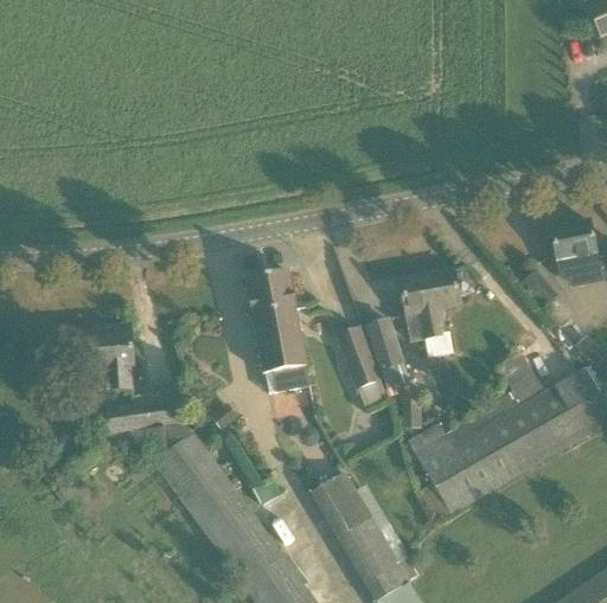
[(606,32),(606,0),(585,0),(601,36),(606,32)]
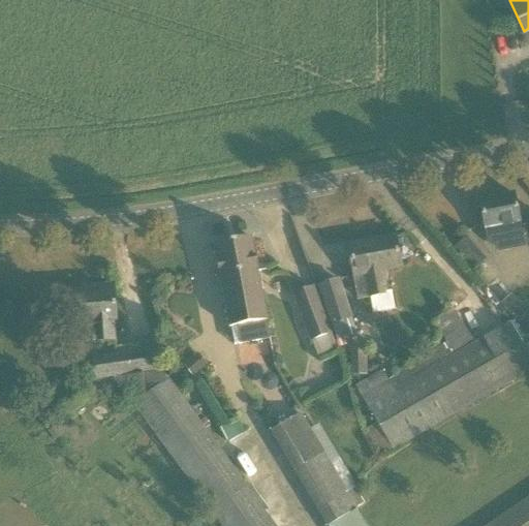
[(528,218),(521,225),(520,225),(514,192),(479,198),(485,227),(488,240),(498,248),(524,243),(528,238),(528,218)]
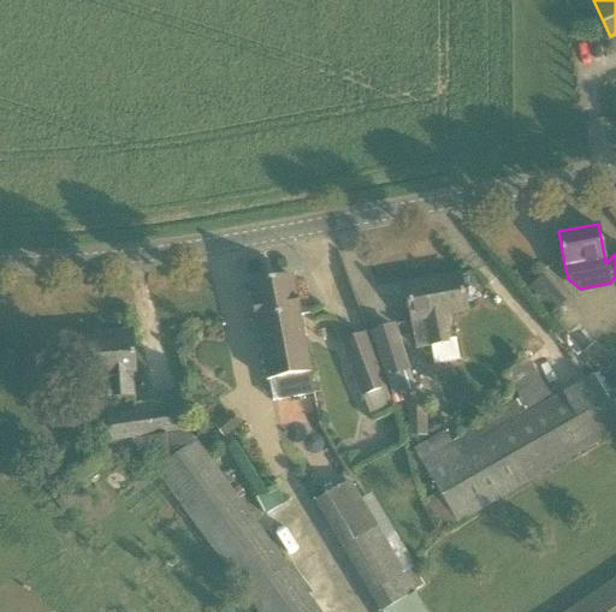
[(460,272),(404,283),(413,319),(418,345),(431,343),(434,362),(460,357),(456,338),(450,339),(445,313),(467,309),(460,272)]
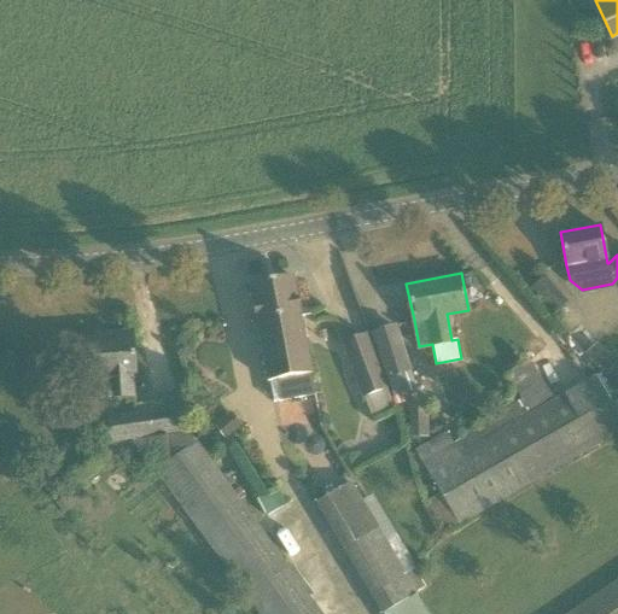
[(569,299),(546,273),(530,287),(553,314),(569,299)]
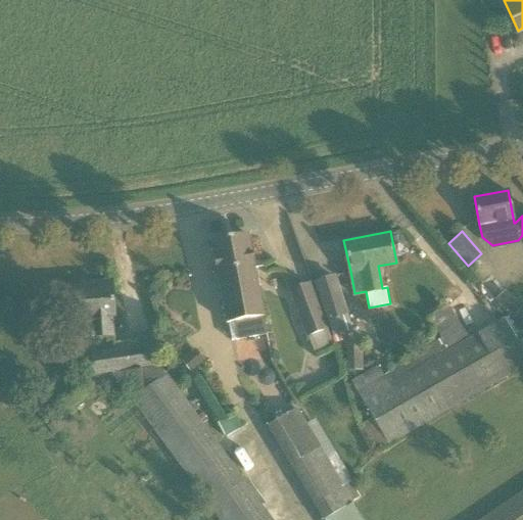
[(211,240),(219,279),(239,275),(241,286),(257,283),(248,233),(211,240)]
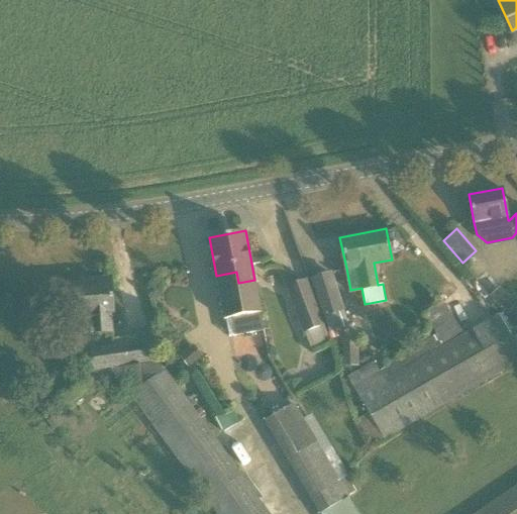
[(324,315),(342,309),(329,271),(312,277),(324,315)]
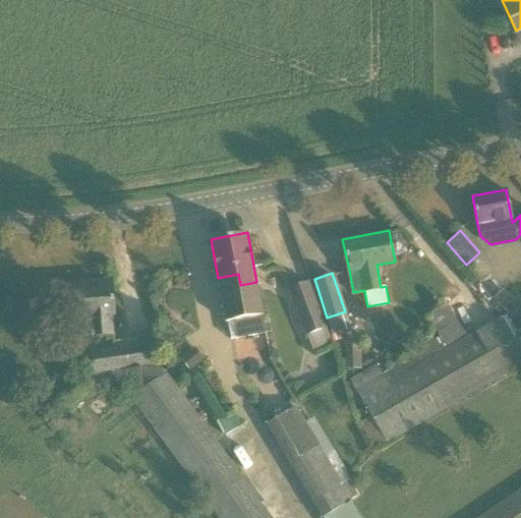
[(238,274),(218,278),(226,321),(228,321),(231,337),(266,331),(256,282),(240,285),(238,274)]
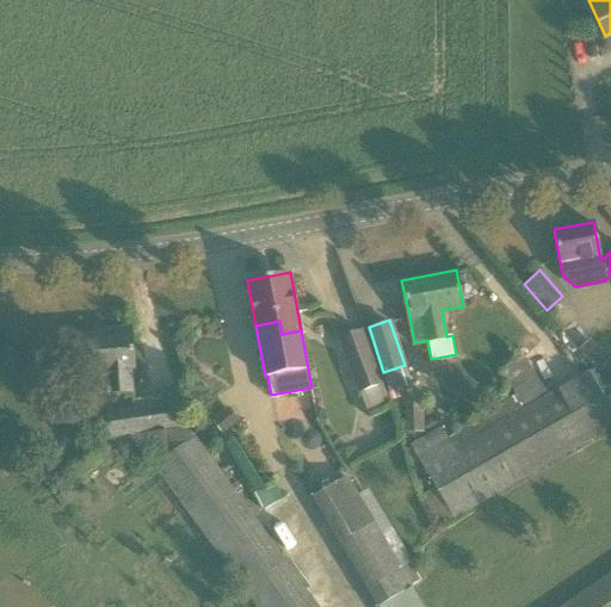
[(105,369),(106,391),(133,390),(130,367),(134,367),(131,327),(102,328),(102,334),(72,335),(74,371),(105,369)]
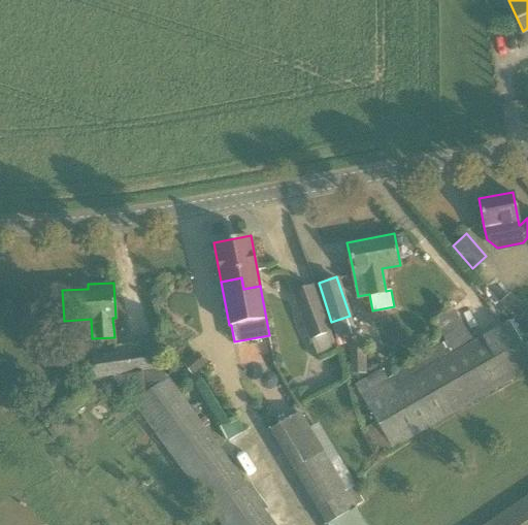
[(310,338),(311,338),(318,356),(337,349),(330,330),(329,330),(312,285),(293,292),(310,338)]
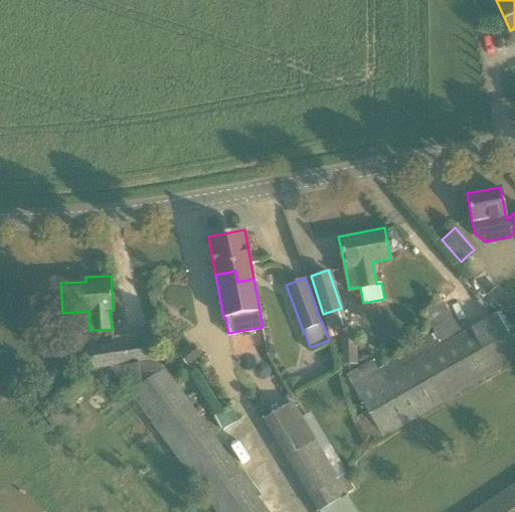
[(514,302),(498,284),(487,293),(514,324),(514,302)]
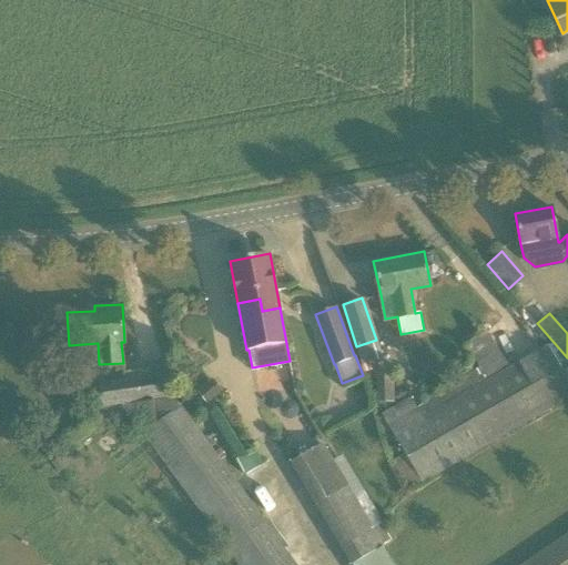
[(484,326),(469,335),(489,371),(505,362),(484,326)]
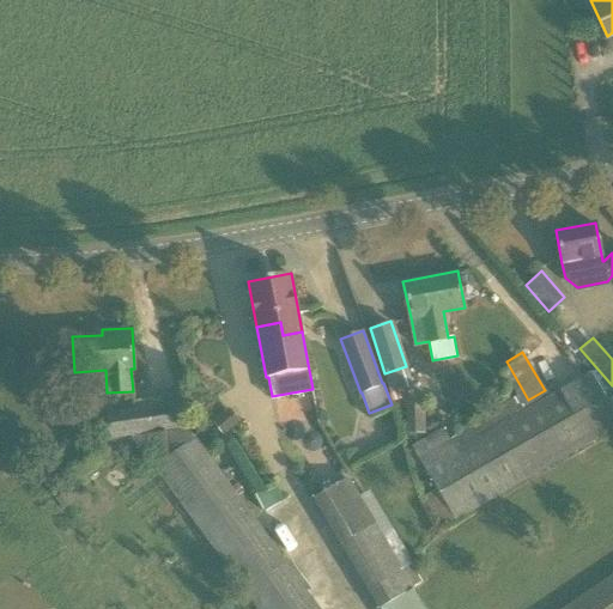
[(406,366),(384,373),(392,393),(413,384),(407,366),(406,366)]
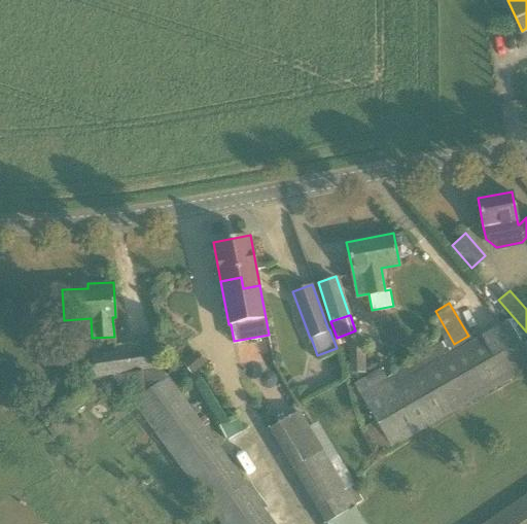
[(526,352),(508,319),(392,387),(381,367),(354,382),(390,445),(526,365),(526,352)]
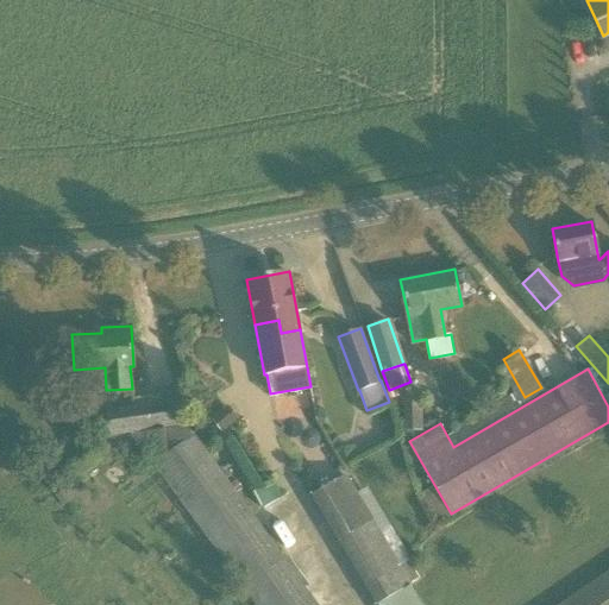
[(402,397),(406,429),(420,428),(418,396),(402,397)]
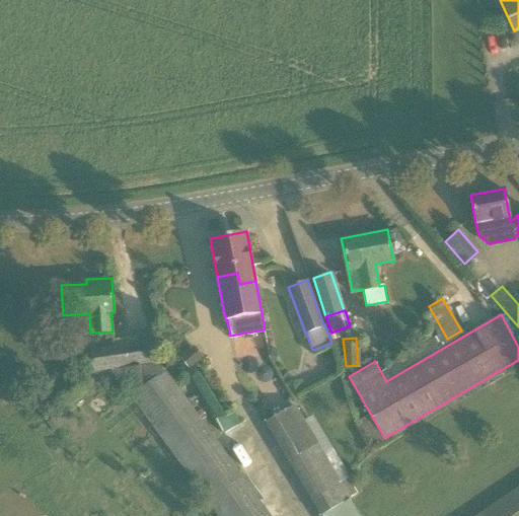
[(94,369),(112,367),(220,515),(270,515),(164,371),(154,361),(152,341),(91,349),(94,369)]
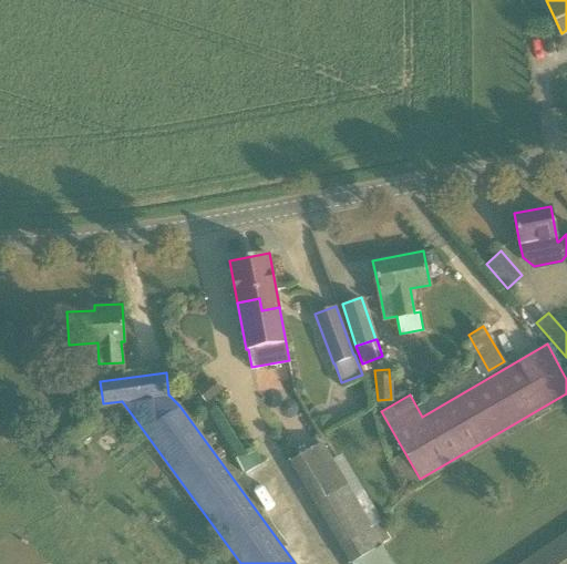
[(218,391),(208,379),(196,388),(206,401),(218,391)]
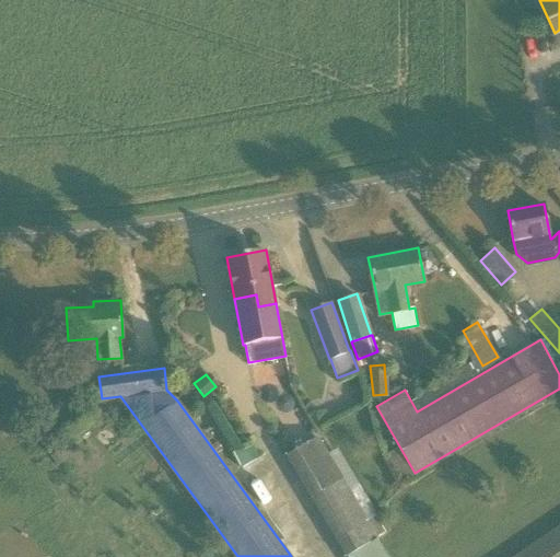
[(286,454),(346,556),(380,536),(377,533),(386,529),(361,485),(352,490),(319,434),(286,454)]
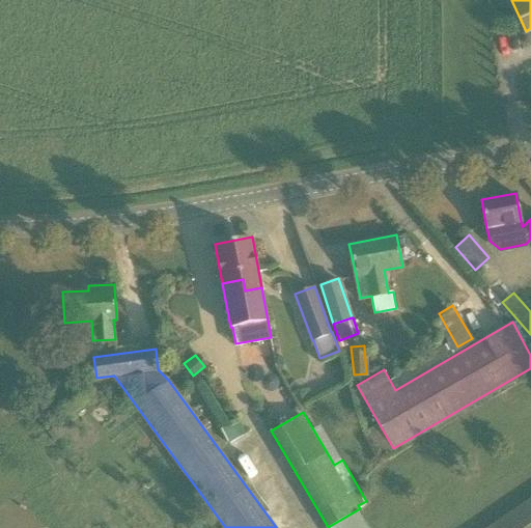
[(57,423),(48,431),(54,439),(63,432),(58,425),(57,423)]
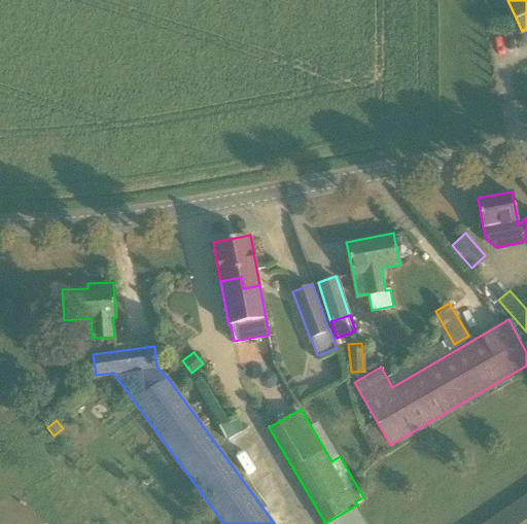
[(526,523),(526,493),(482,523),(526,523)]
